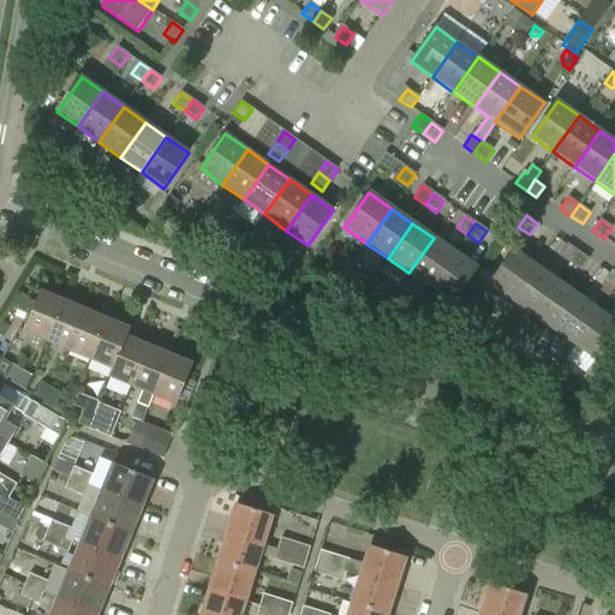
[(224,227),(215,239),(237,255),(245,242),(224,227)]
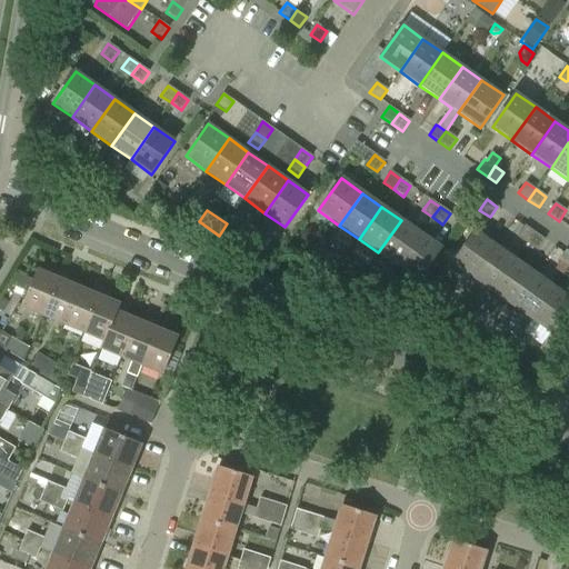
[(401,220),(378,252),(398,267),(420,235),(401,220)]
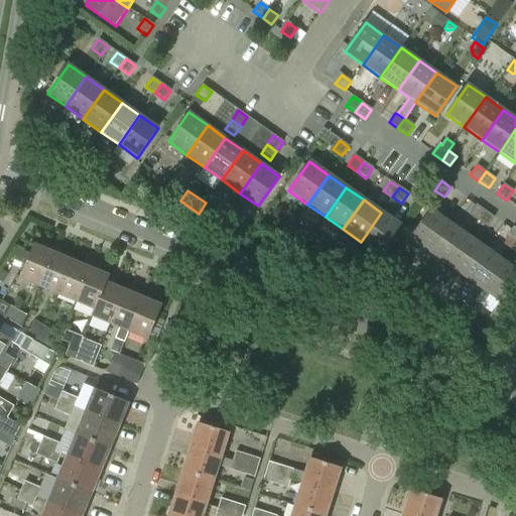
[(469,214),(478,221),(485,212),(476,205),(469,214)]
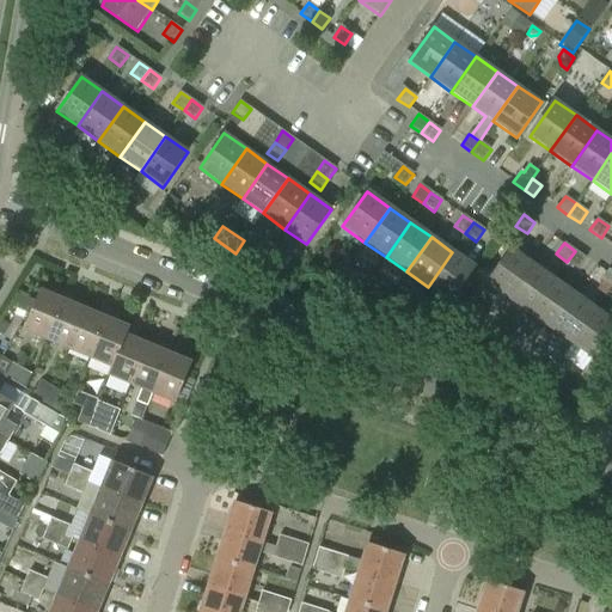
[(487,285),(509,300),(534,264),(512,249),(487,285)]
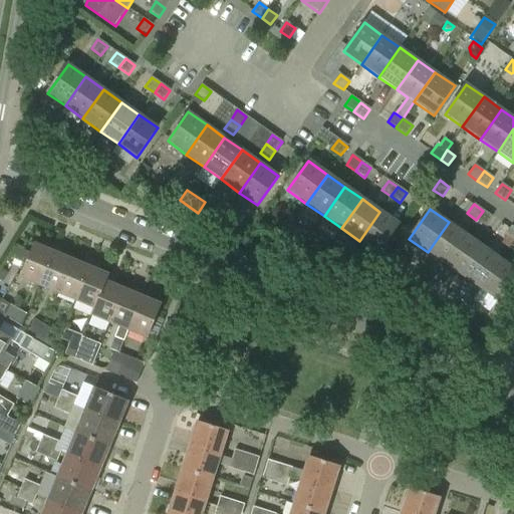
[(492,217),(483,211),(476,220),(486,226),(492,217)]
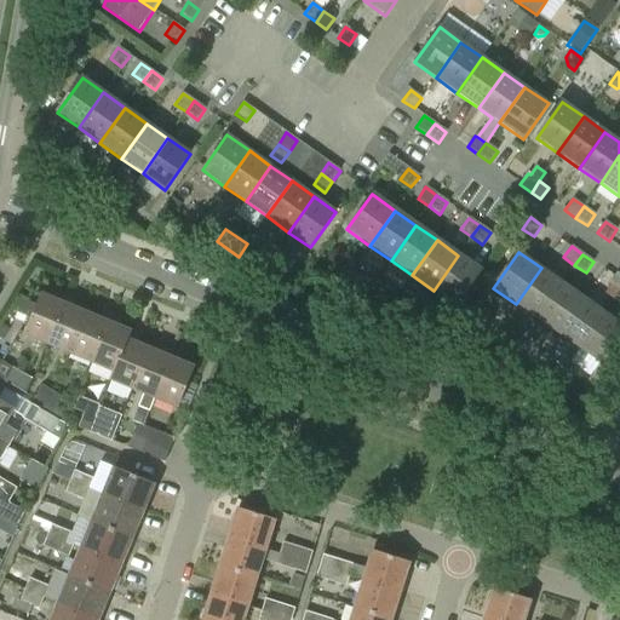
[(481,271),(458,256),(434,291),(455,306),(481,271)]
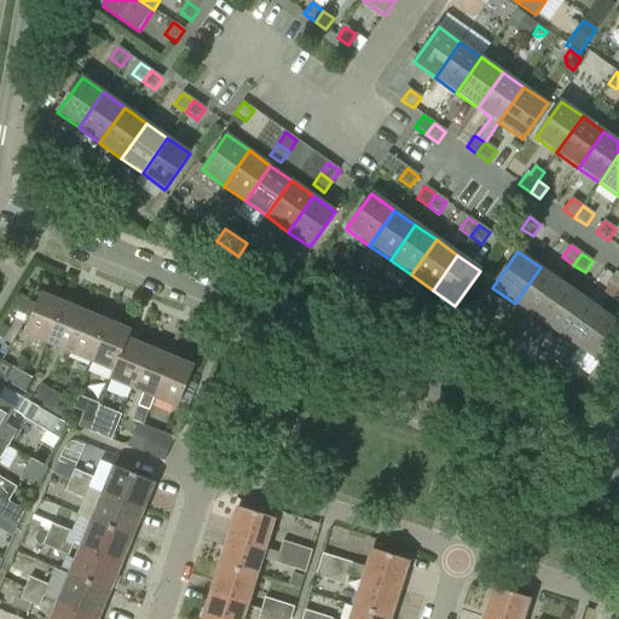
[(541,267),(515,304),(536,318),(561,282),(541,267)]
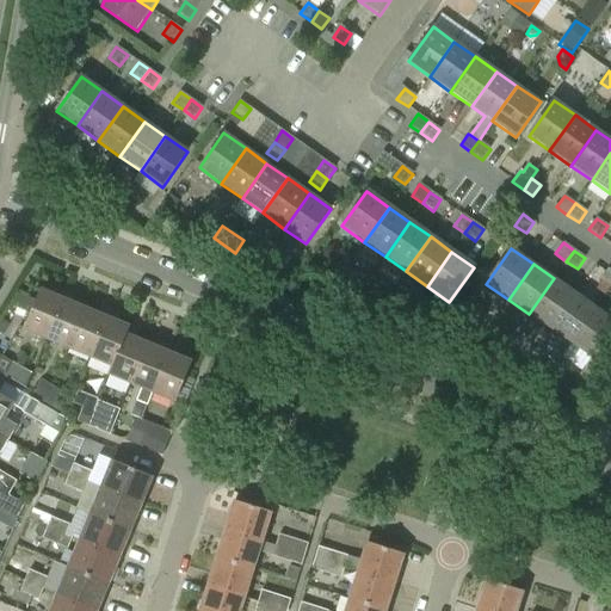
[(610,271),(608,269),(600,279),(610,287),(610,271)]
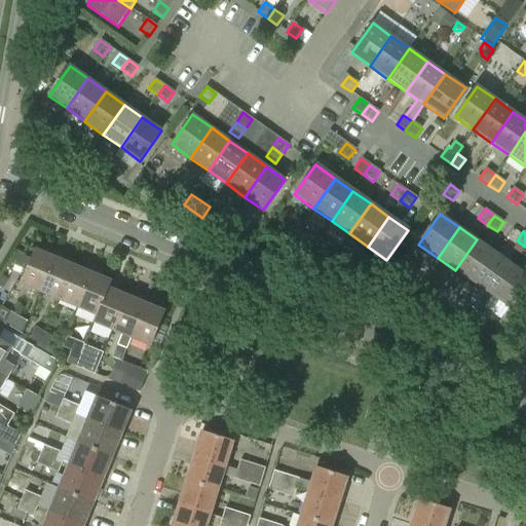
[(477,239),(455,270),(474,284),(495,253),(477,239)]
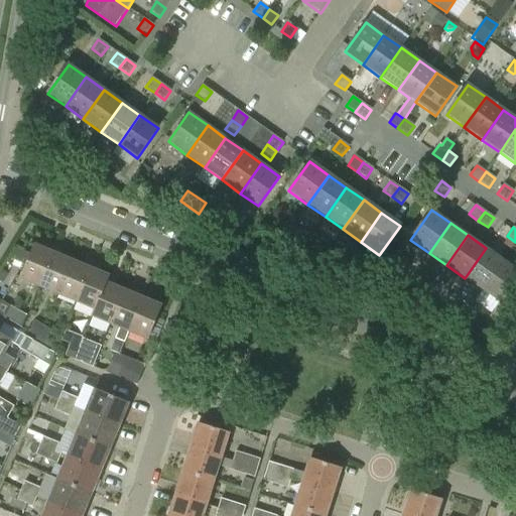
[(19,279),(38,287),(54,248),(47,245),(45,251),(33,246),(19,279)]
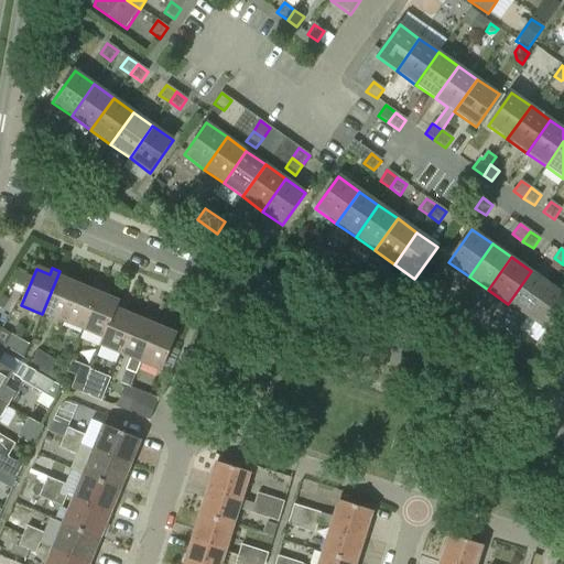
[(60,271),(42,314),(62,322),(77,286),(65,281),(68,274),(60,271)]
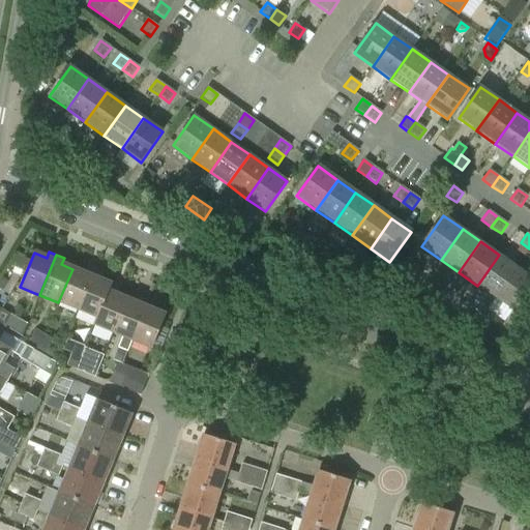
[(499,255),(477,286),(472,294),(490,306),(495,298),(518,267),(508,262),(499,255)]
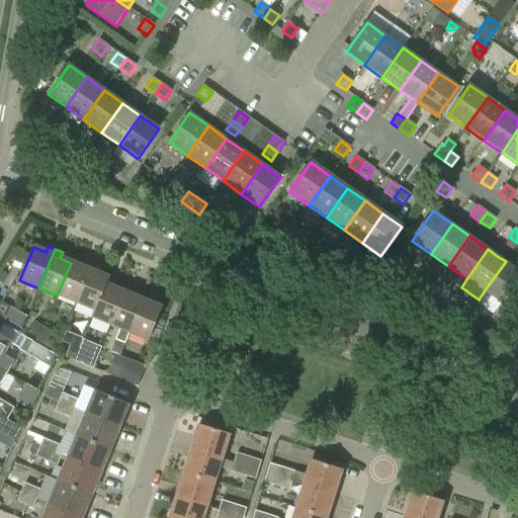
[(71,263),(57,295),(75,303),(91,264),(85,261),(82,268),(71,263)]
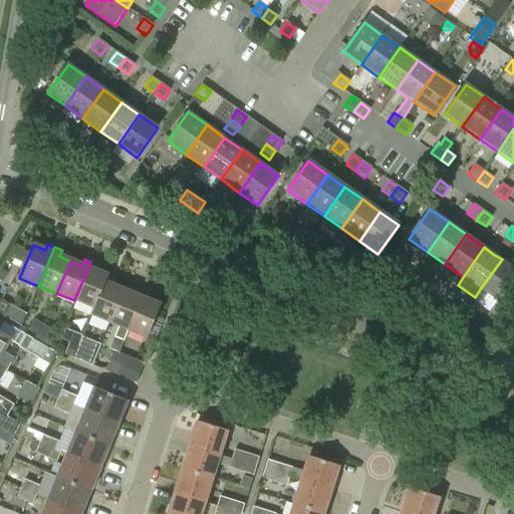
[(513,280),(513,268),(502,259),(480,289),(498,302),(513,280)]
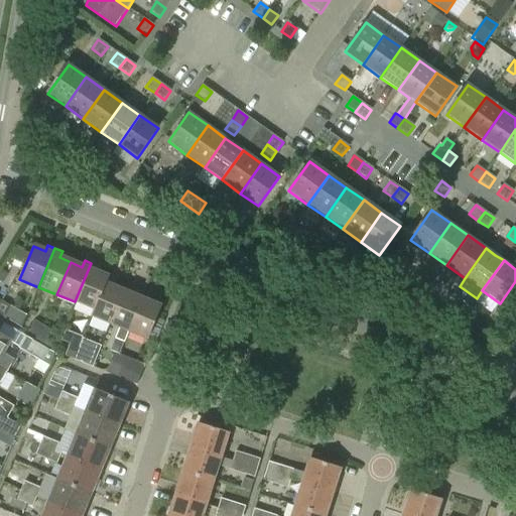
[(91,263),(75,301),(94,309),(107,277),(96,273),(99,266),(91,263)]
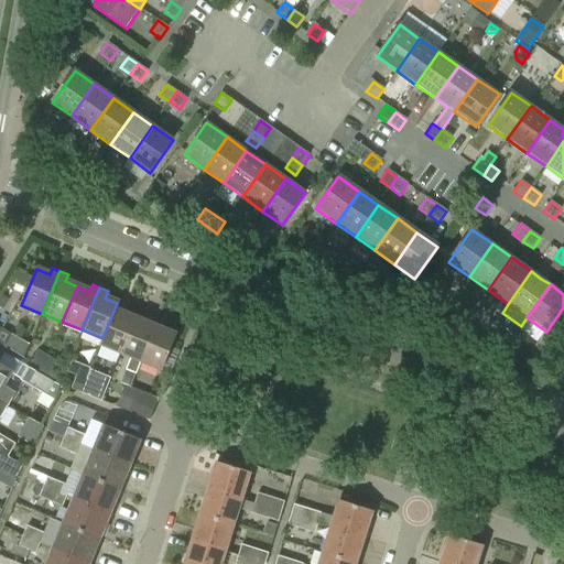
[(100,346),(120,354),(134,320),(122,314),(125,307),(117,303),(102,338),(100,346)]
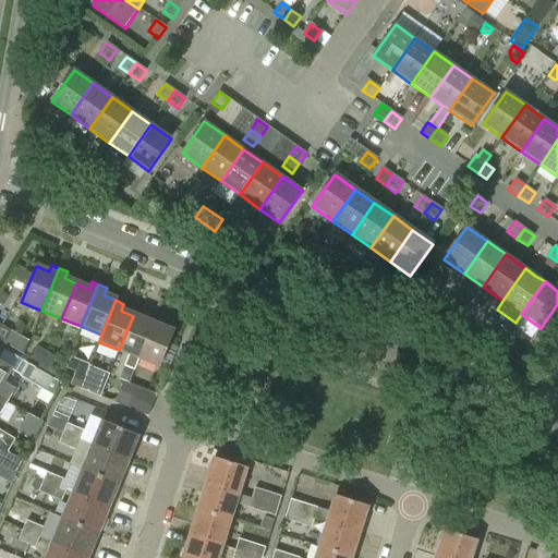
[(133,316),(119,350),(129,354),(123,366),(134,371),(140,359),(156,317),(148,314),(145,320),(133,316)]
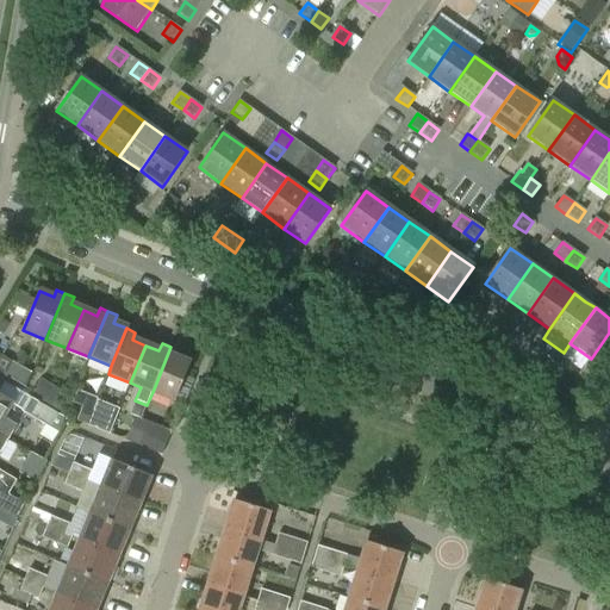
[(179,350),(170,347),(153,392),(174,402),(176,398),(185,402),(193,381),(185,378),(190,365),(175,359),(179,350)]
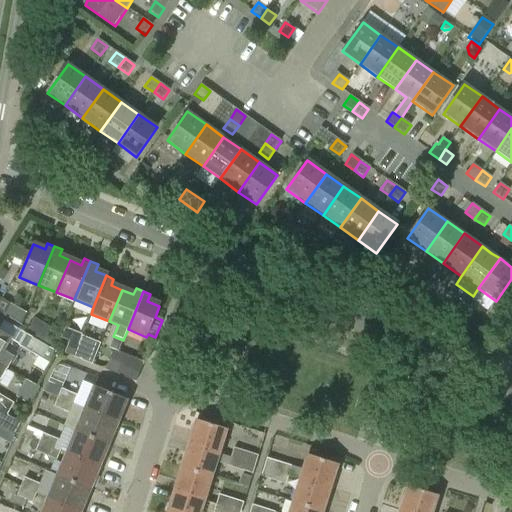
[(10,304),(2,299),(0,302),(0,312),(3,315),(10,304)]
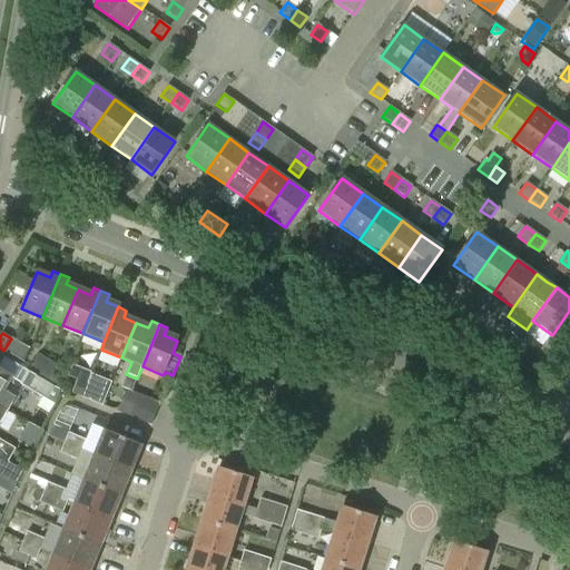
[(32,367),(41,373),(49,361),(39,355),(32,367)]
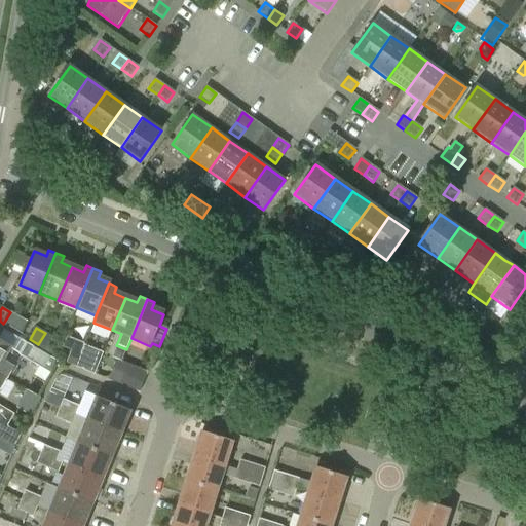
[(45,333),(38,344),(36,348),(50,357),(53,352),(46,348),(52,337),(45,333)]
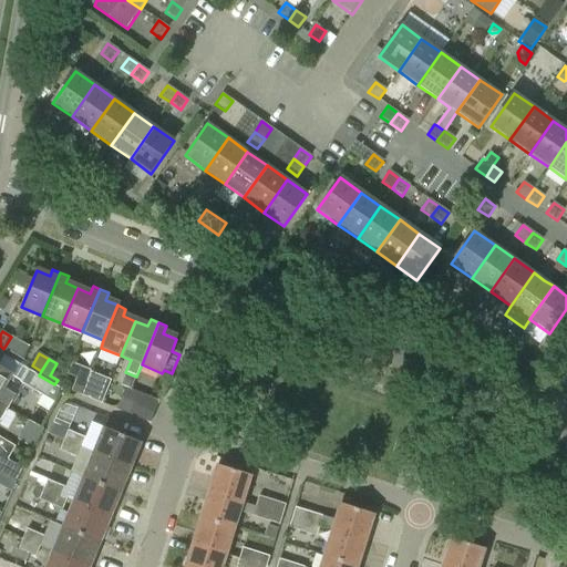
[(538,364),(532,360),(526,361),(522,368),(531,374),(538,364)]
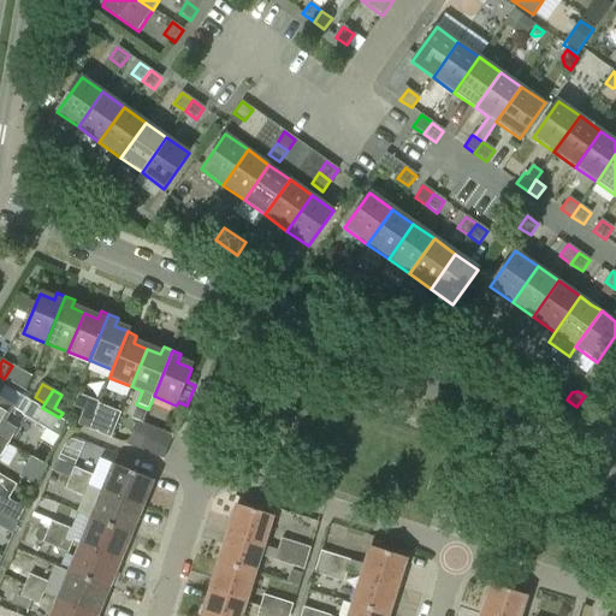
[(23,418),(25,415),(13,408),(0,400),(0,438),(7,443),(17,430),(23,418)]
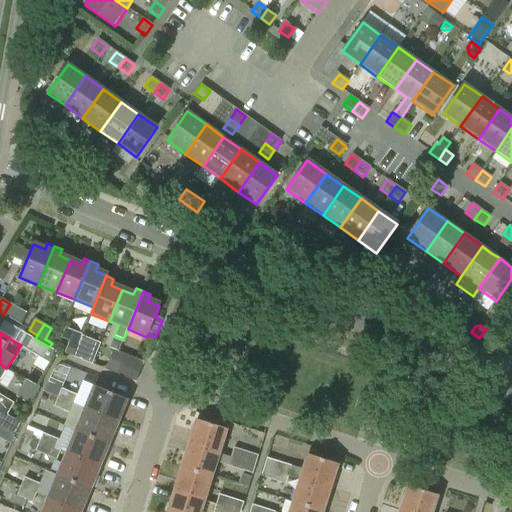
[(56,351),(49,347),(35,339),(27,334),(21,345),(19,347),(48,364),(56,351)]
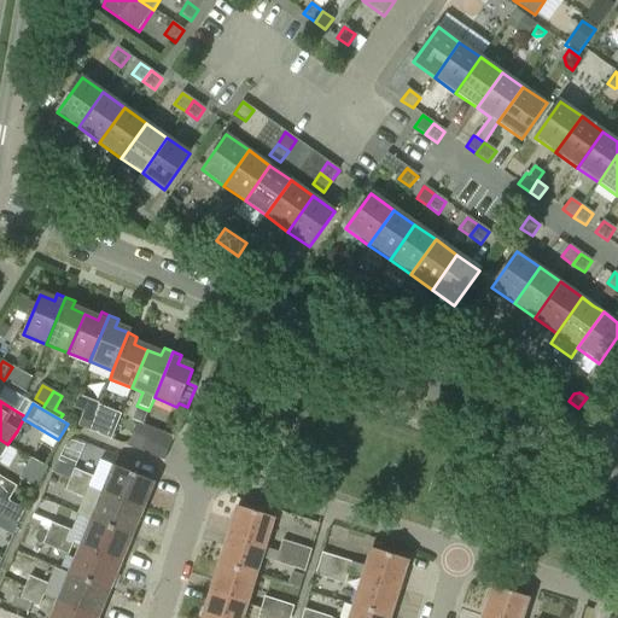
[(79,426),(88,430),(93,415),(85,412),(79,426)]
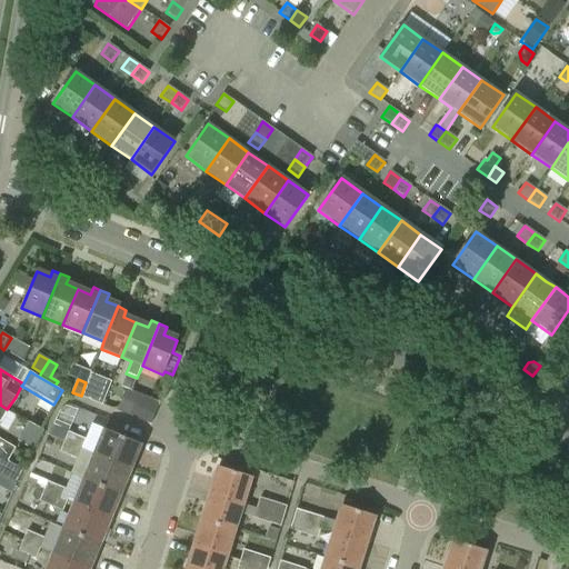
[(97,387),(86,382),(81,396),(91,400),(97,387)]
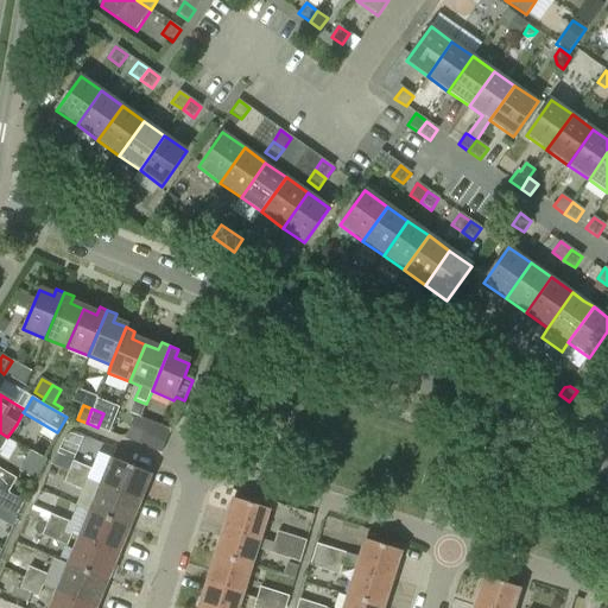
[(134,416),(130,429),(144,435),(165,444),(166,444),(172,431),(134,416)]
